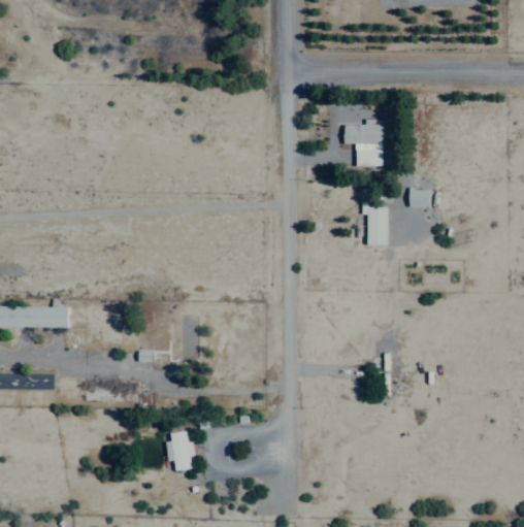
[(384,166),(383,125),(374,125),(374,119),(366,120),(366,124),(345,125),(345,144),(356,144),(357,166),(384,166)]
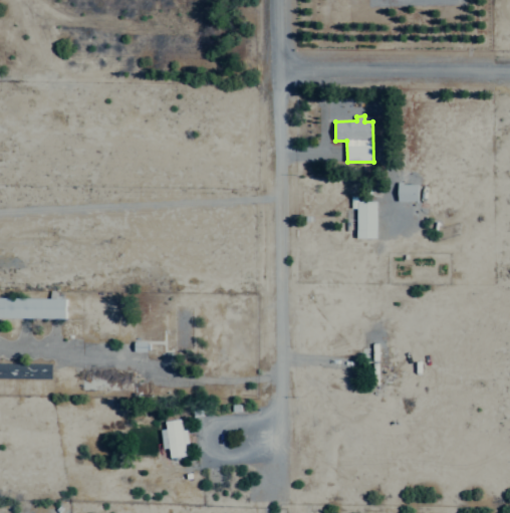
[(419,202),(419,184),(399,184),(399,202),(419,202)]
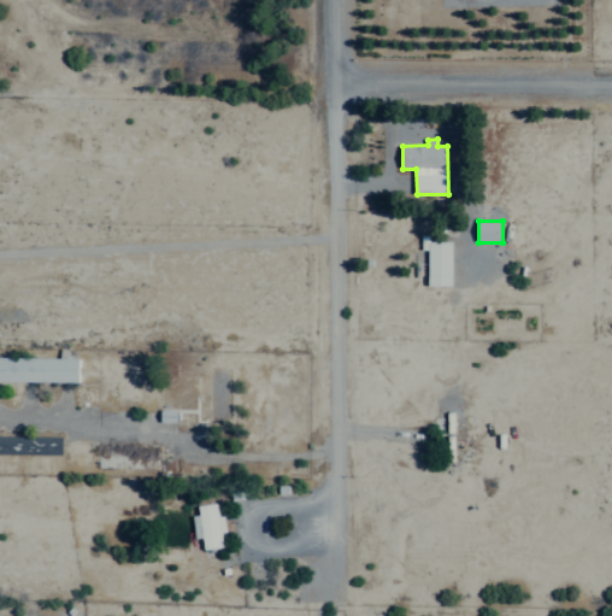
[(429,287),(453,287),(453,242),(428,242),(429,287)]
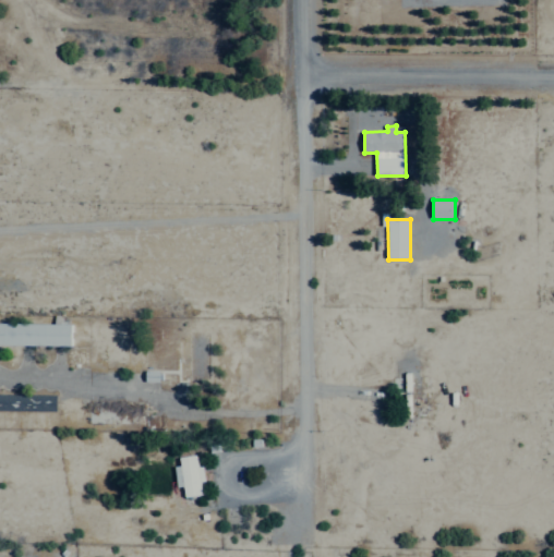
[(72,324),(0,324),(0,344),(72,346),(72,324)]
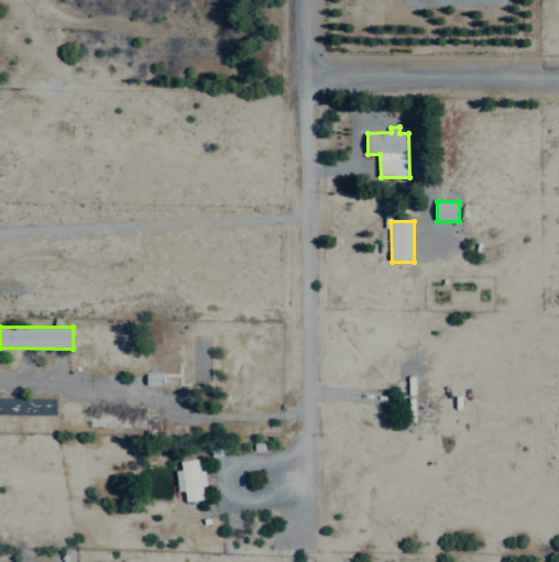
[(205,500),(203,487),(208,486),(206,471),(200,472),(199,460),(183,462),(184,470),(177,471),(179,492),(186,492),(187,503),(205,500)]
